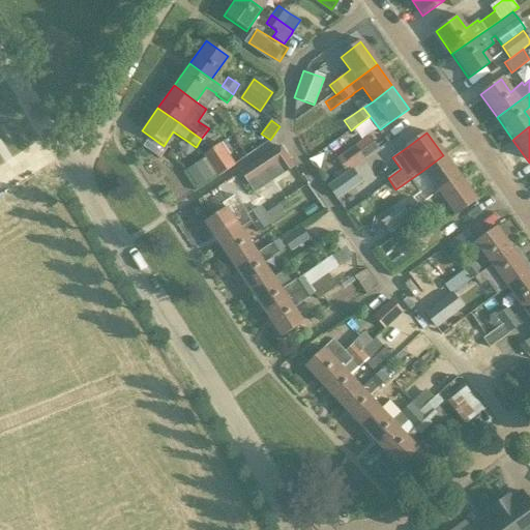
[(369,137),(350,150),(358,163),(377,149),(369,137)]
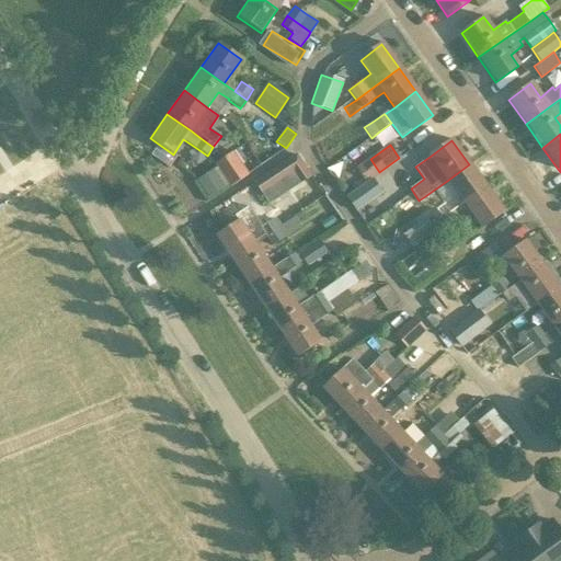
[(232,152),(216,163),(230,186),(247,175),(232,152)]
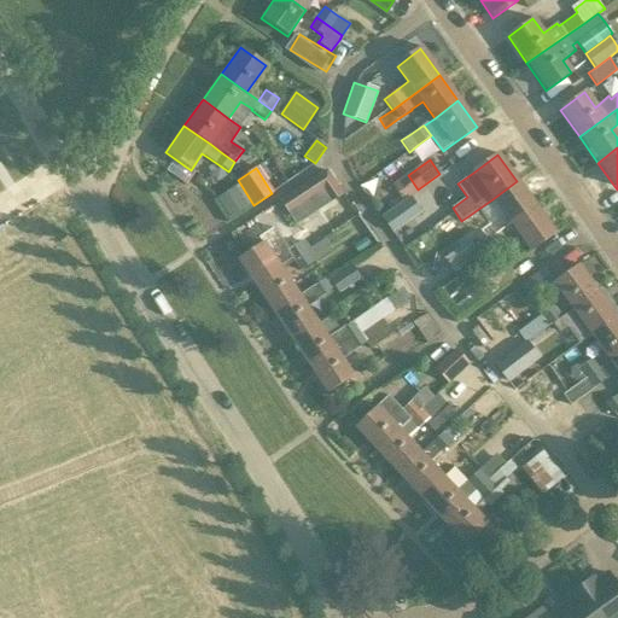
[(328,169),(281,200),(290,213),(324,190),(332,202),(342,196),(344,193),(328,169)]
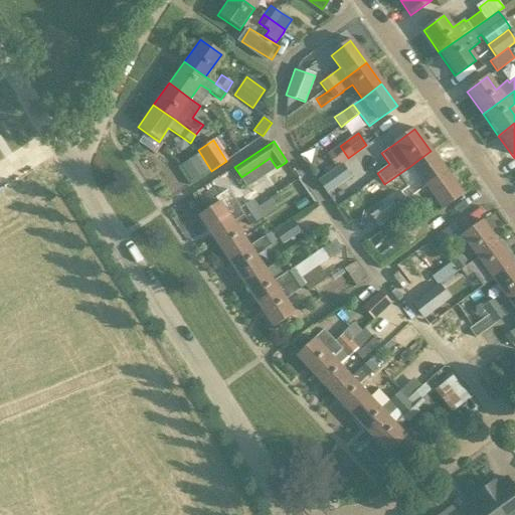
[(331,170),(314,146),(300,157),(316,181),(331,170)]
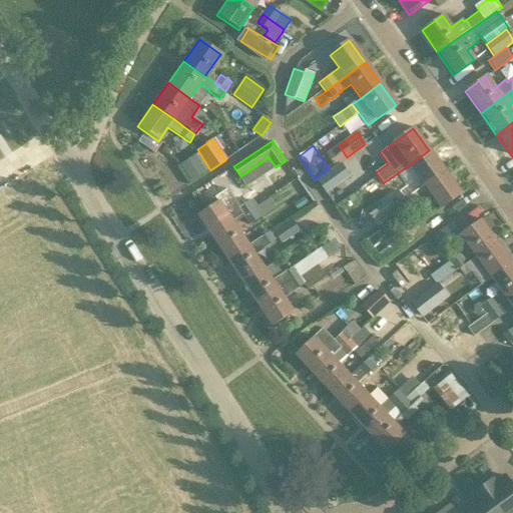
[(429,150),(409,165),(423,186),(424,186),(444,172),(429,150)]
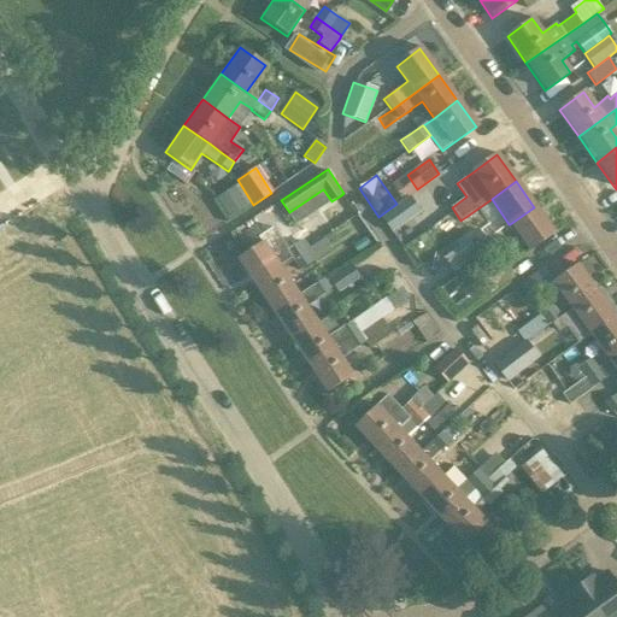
[(235,189),(217,200),(229,219),(247,207),(235,189)]
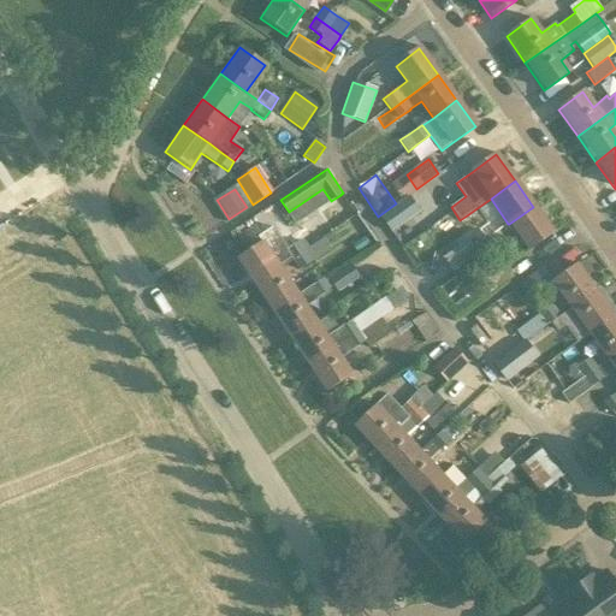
[(410,199),(380,219),(392,235),(422,214),(410,199)]
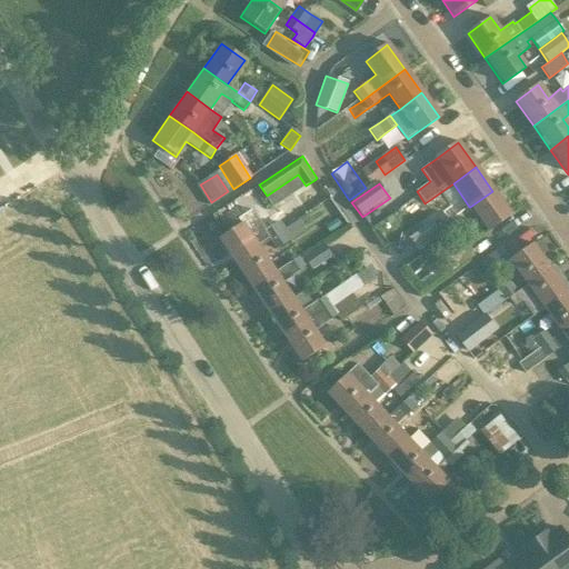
[(492,191),(470,207),(476,216),(488,231),(510,216),(492,191)]
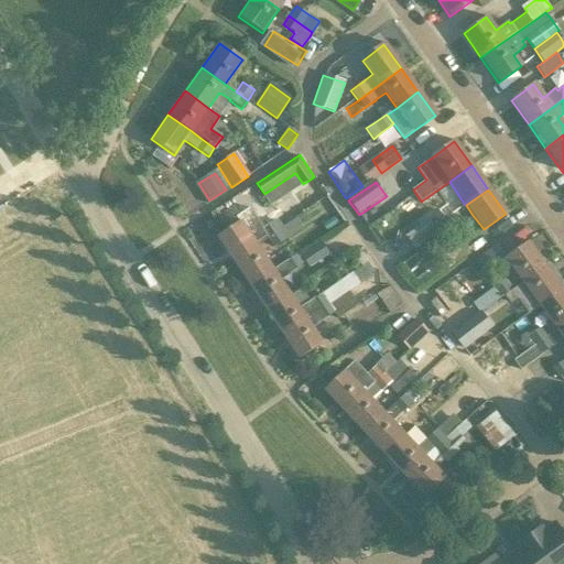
[(435,192),(427,197),(437,210),(444,220),(457,212),(456,210),(449,202),(445,205),(435,192)]
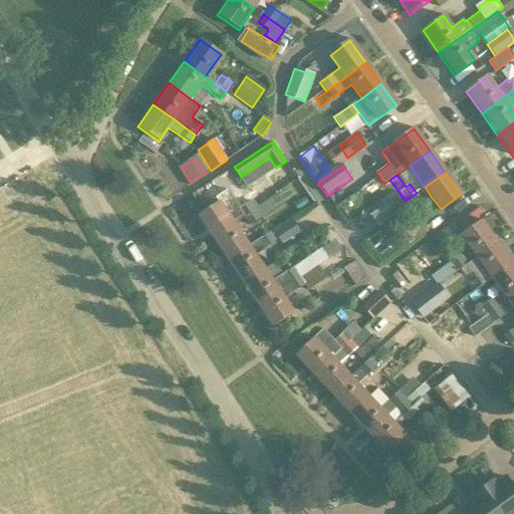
[(217,200),(196,214),(211,237),(232,223),(242,216),(254,209),(249,201),(240,207),(228,189),(214,197),(217,200)]
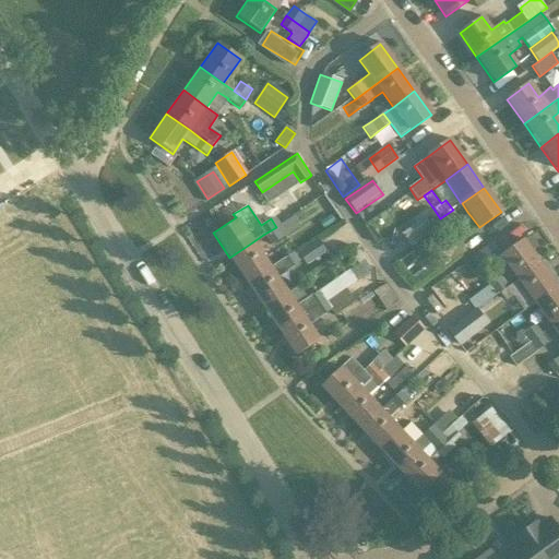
[(276,227),(263,235),(270,246),(283,237),(299,226),(293,216),(276,227)]
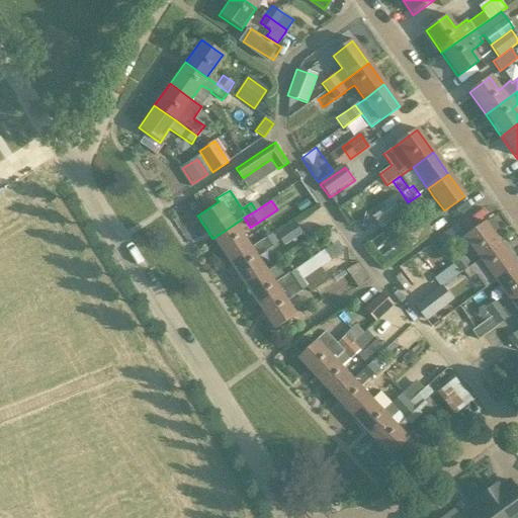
[(393,202),(372,217),(378,225),(381,229),(401,214),(399,209),(398,209),(393,202)]
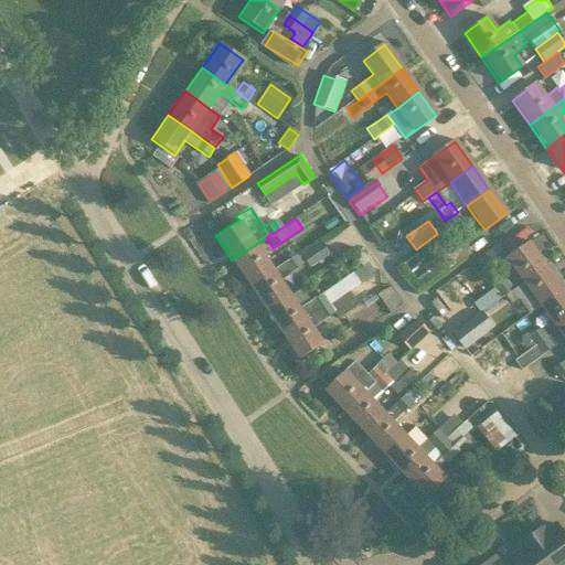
[(456,235),(434,251),(447,270),(469,255),(456,235)]
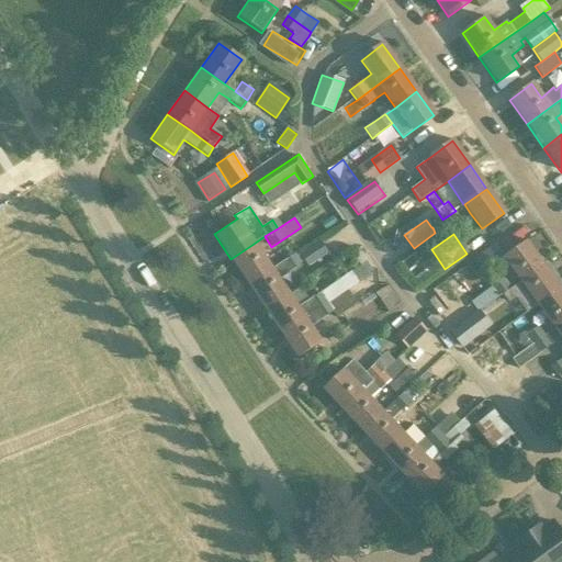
[(318,239),(299,254),(307,267),(328,254),(318,239)]
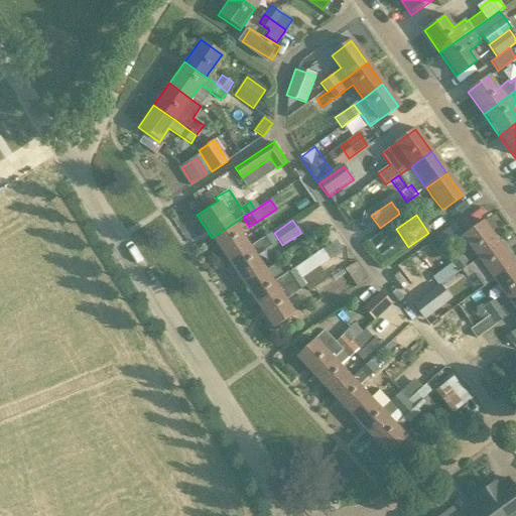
[(498,244),(482,222),(462,237),(478,259),(498,244)]
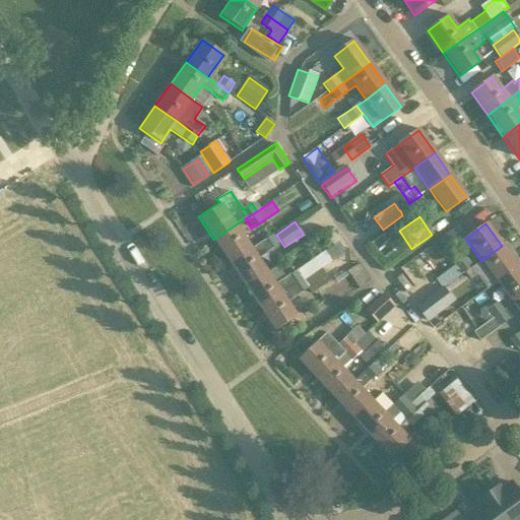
[(235,225),(213,240),(229,262),(250,248),(235,225)]
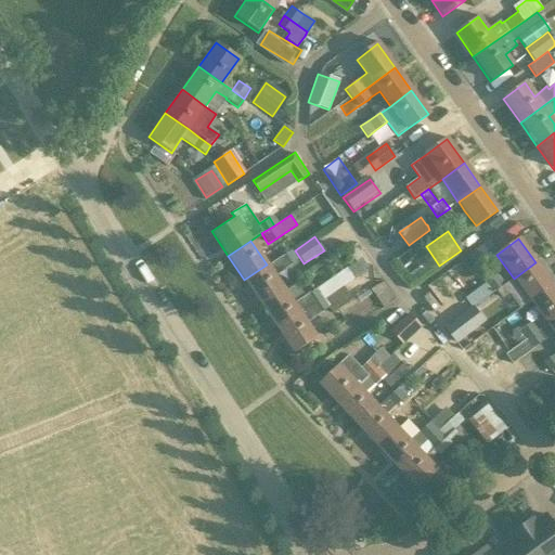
[(489,241),(479,247),(483,254),(491,255),(497,250),(489,241)]
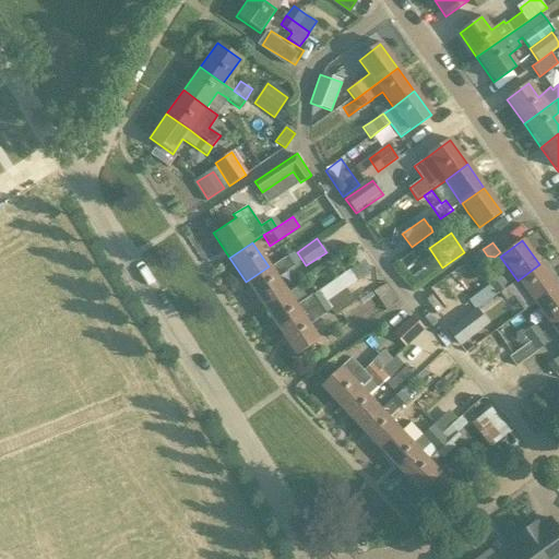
[(269,266),(246,282),(262,306),(284,290),(275,277),(293,268),(292,268),(299,262),(293,252),(269,268),(269,266)]
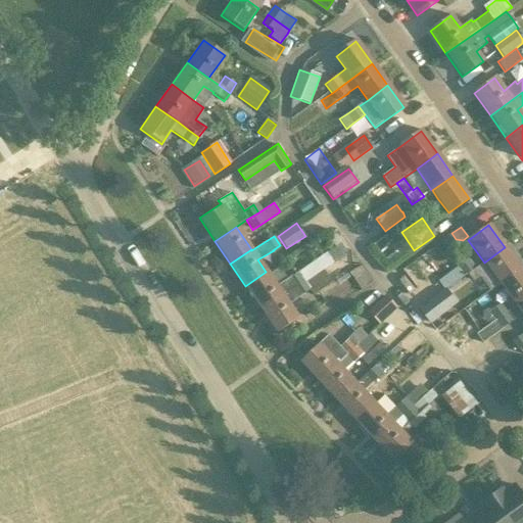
[(476,269),(465,276),(471,284),(481,277),(491,290),(500,284),(520,270),(520,269),(521,268),(514,256),(513,258),(505,247),(484,263),(476,269)]
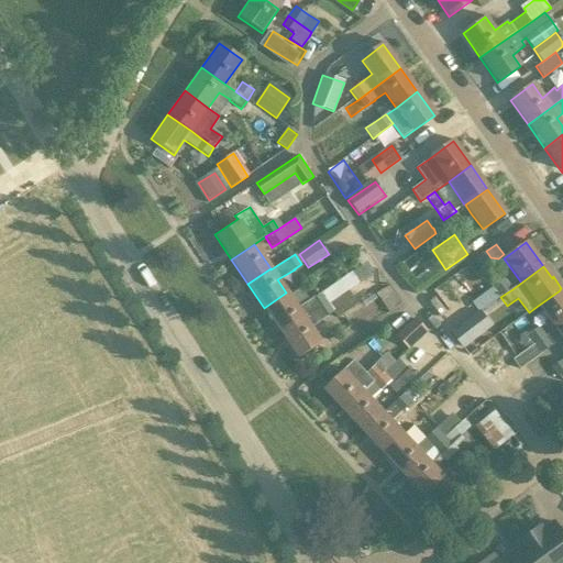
[(286,293),(264,308),(279,332),(346,288),(348,290),(357,283),(357,282),(351,272),(327,288),(297,309),(286,293)]
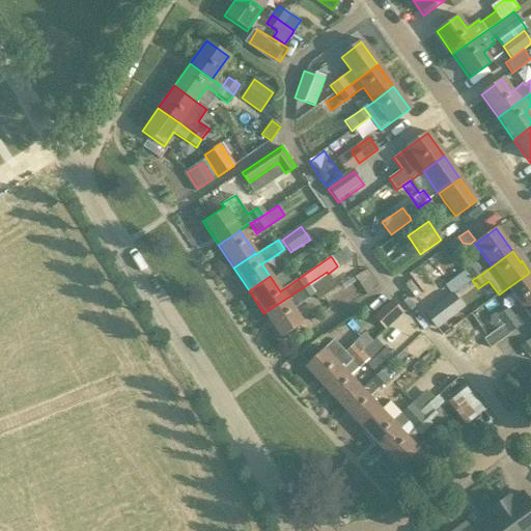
[(465,271),(472,280),(483,273),(476,262),(465,271)]
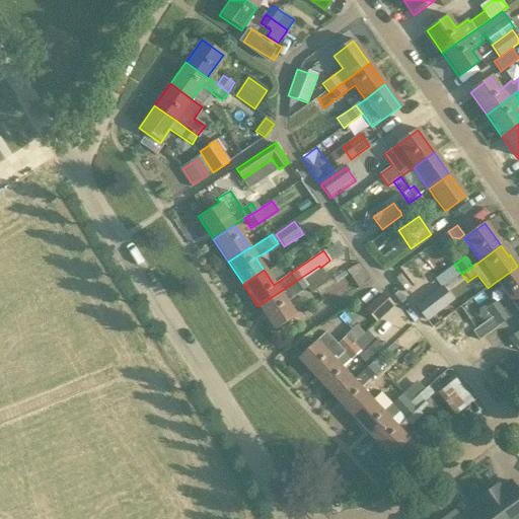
[(319,266),(257,306),(274,329),(294,315),(286,302),(302,292),(301,292),(306,288),(310,294),(329,281),(320,268),(319,266)]
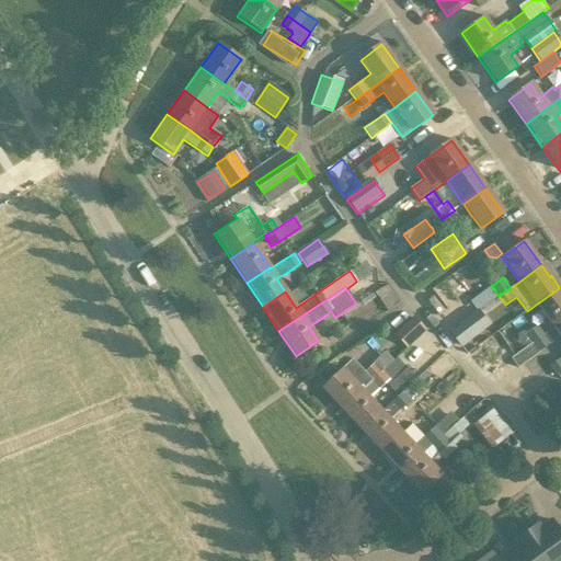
[(560,293),(558,289),(536,305),(553,329),(560,322),(560,293)]
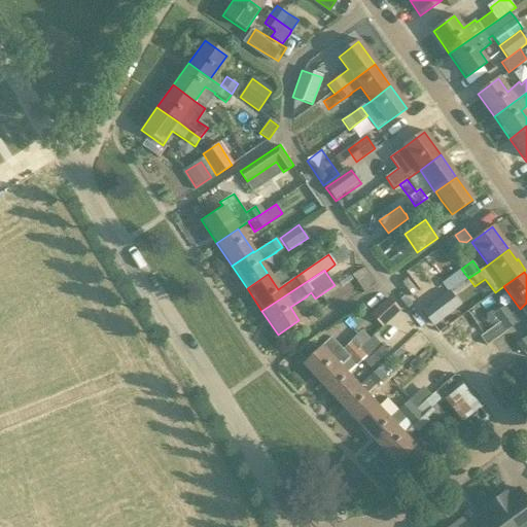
[(389,300),(373,315),(382,325),(398,310),(389,300)]
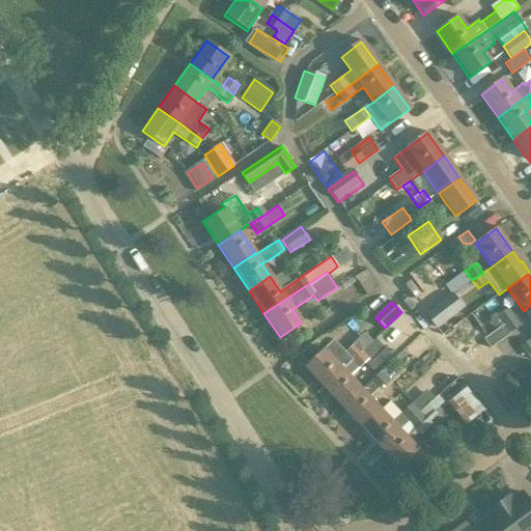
[(444,302),(426,315),(437,328),(453,314),(444,302)]
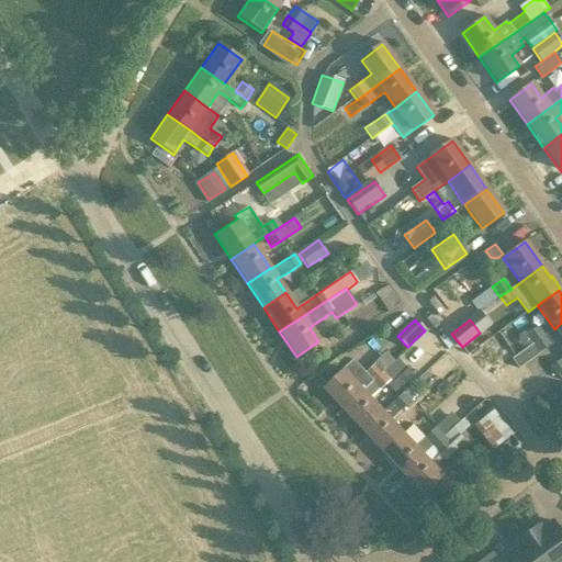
[(527,349),(512,360),(518,369),(560,338),(561,339),(561,323),(554,329),(546,335),(534,344),(527,349)]
